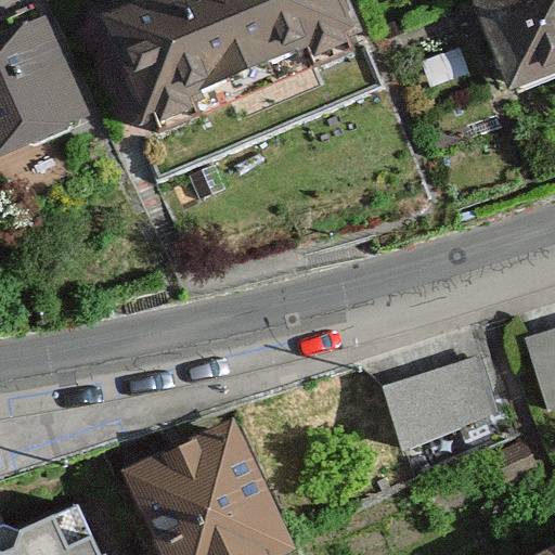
[(360,52),(339,0),(113,0),(82,12),(133,141),(360,52)]
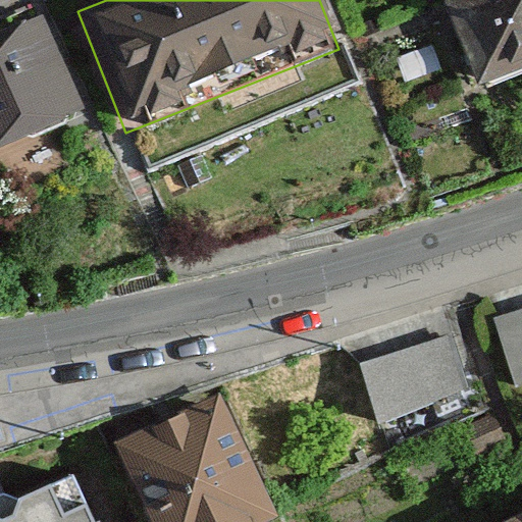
[(521,75),(521,0),(446,0),(438,3),(472,94),(521,75)]
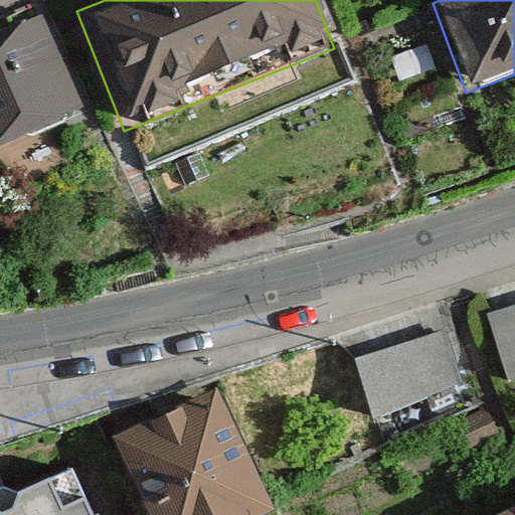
[(32,22),(0,34),(0,146),(71,119),(32,22)]
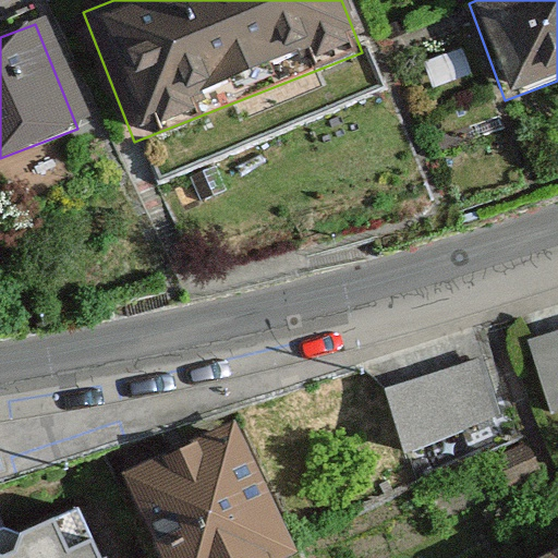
[(557,330),(525,341),(550,417),(557,414),(557,330)]
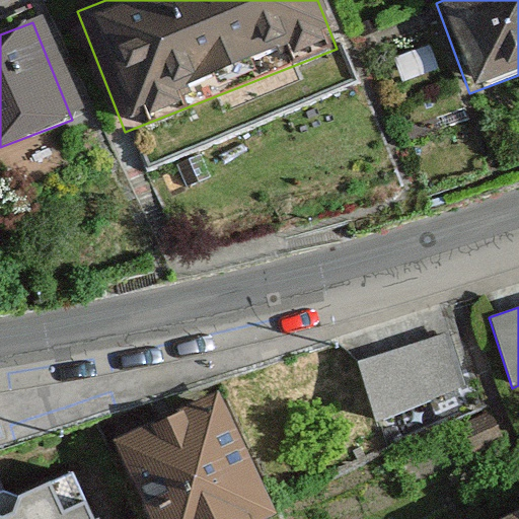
[(447,332),(353,371),(376,429),(470,391),(447,332)]
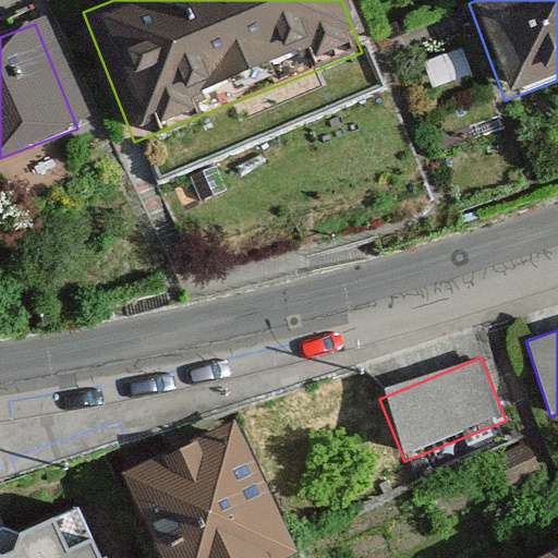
[(170,557),(271,557),(302,545),(246,415),(131,465),(170,557)]
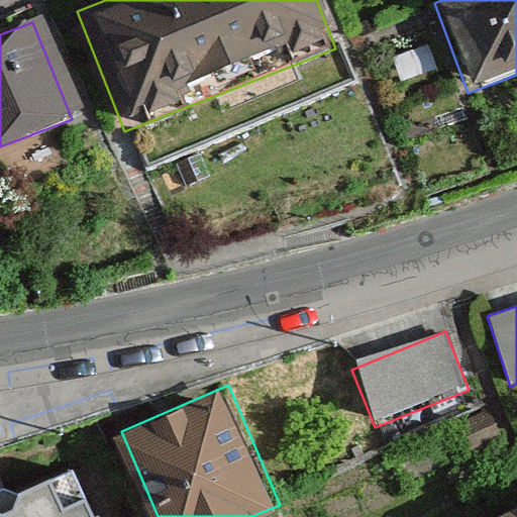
[(96,516),(73,470),(0,501),(0,516),(96,516)]
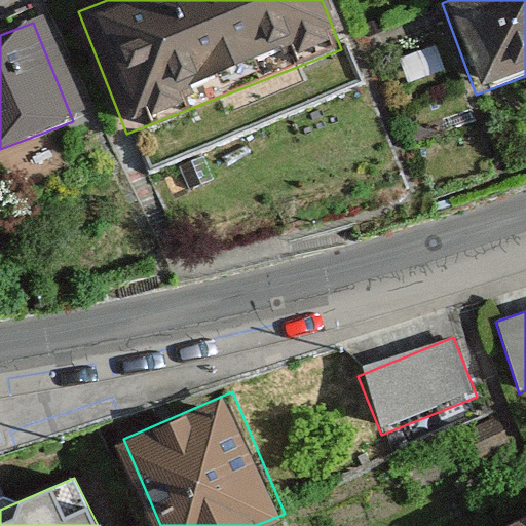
[(525,525),(525,515),(503,525),(525,525)]
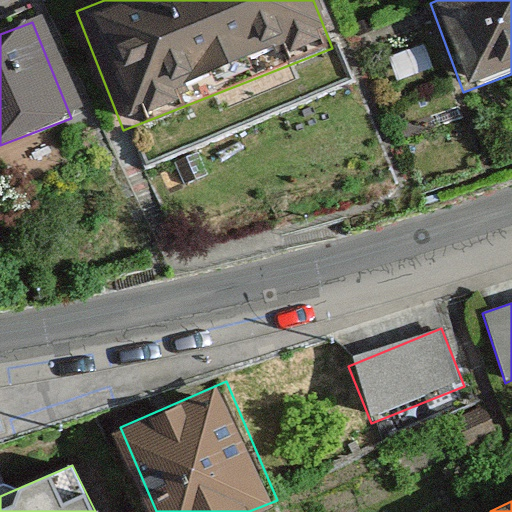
All buildings are outlined.
